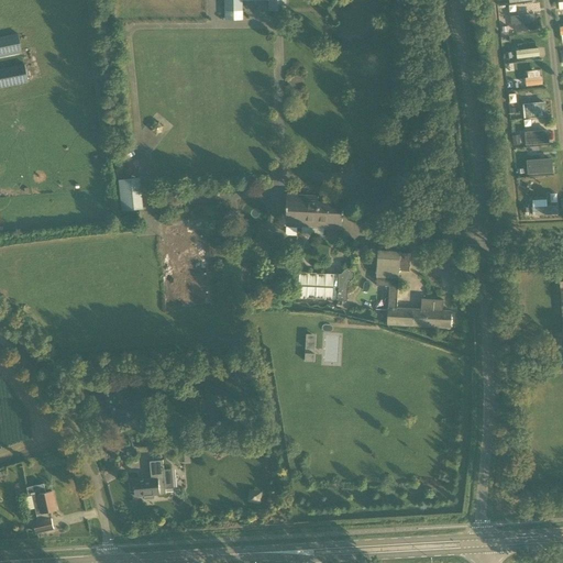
[(287,10),(286,0),(224,0),(225,11),(243,11),(242,1),(268,0),(268,11),(287,10)]
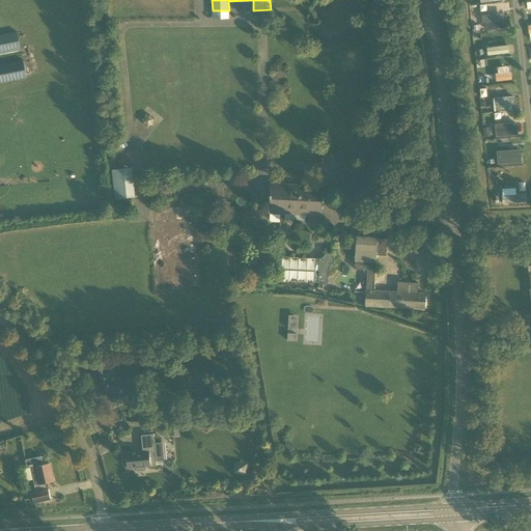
[(484,29),(504,28),(503,12),(480,14),(481,23),(483,23),(484,29)]
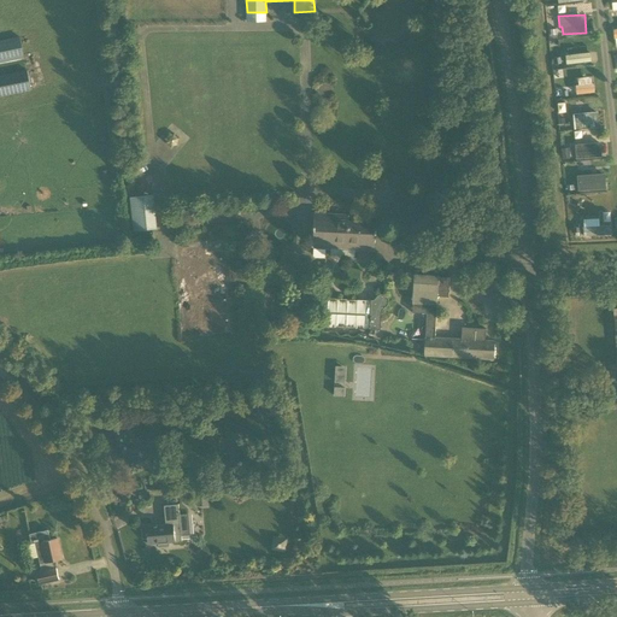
[(0,63),(24,59),(19,36),(0,40),(0,63)]
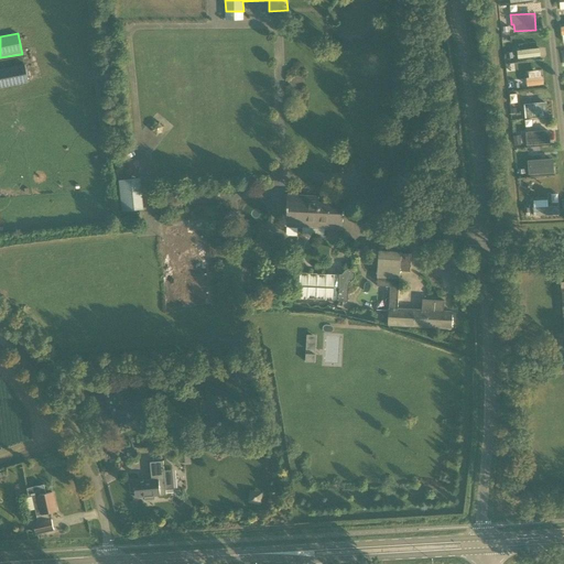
[(514,49),(514,58),(539,57),(539,49),(514,49)]
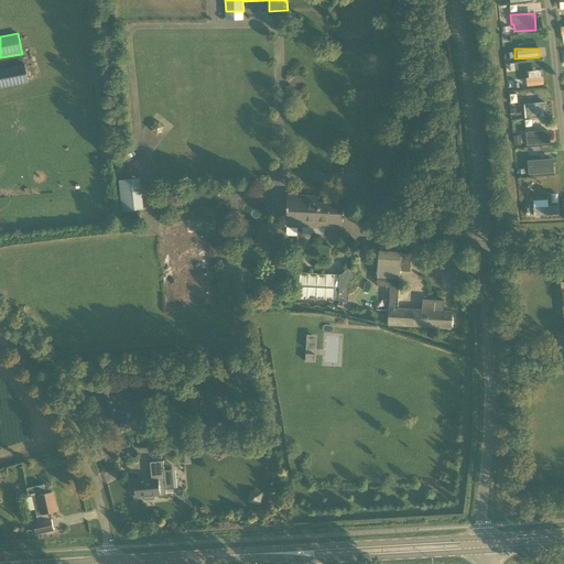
[(0,88),(29,83),(25,64),(0,68),(0,88)]
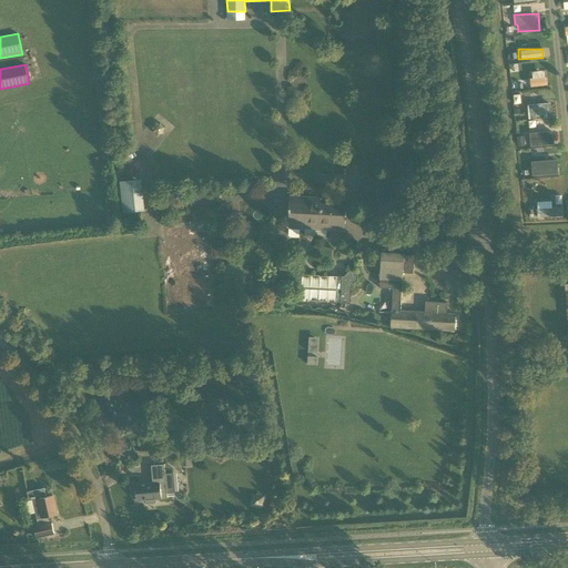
[(528,85),(544,85),(544,71),(528,71),(528,85)]
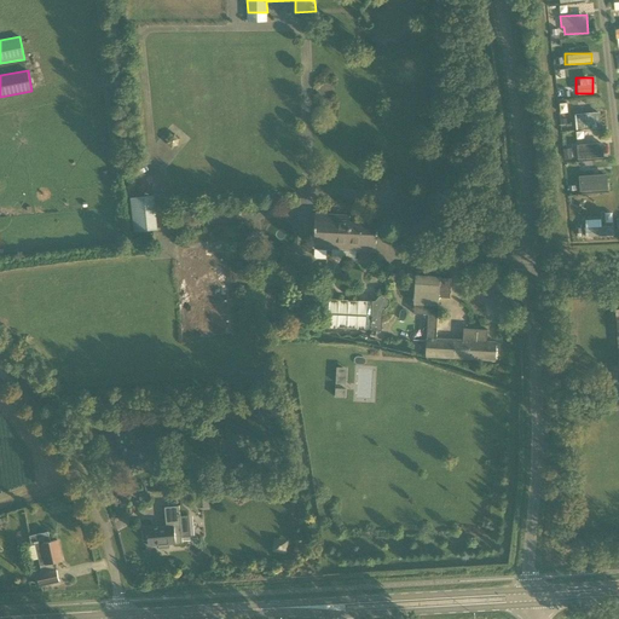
[(599,111),(573,113),(574,129),(600,128),(599,111)]
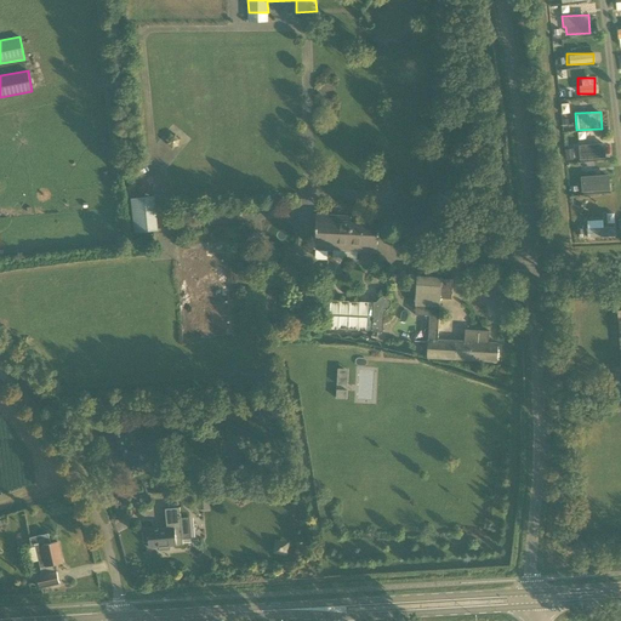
[(604,143),(577,144),(577,159),(604,158),(604,143)]
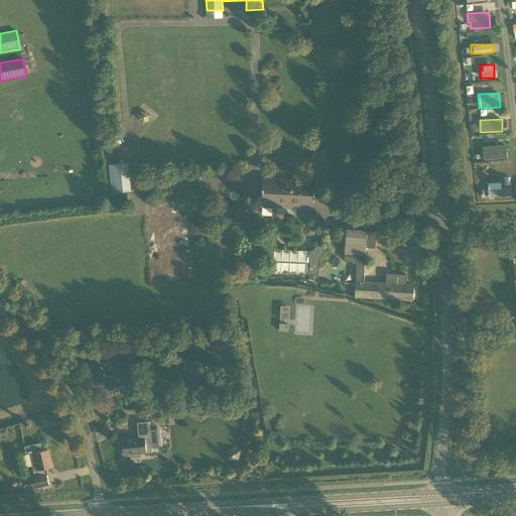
[(505,146),(481,145),(481,159),(505,159),(505,146)]
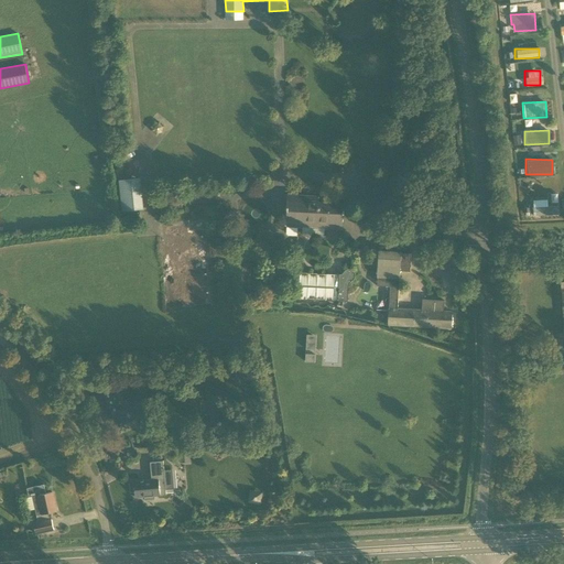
[(120,212),(142,209),(139,177),(118,180),(120,212)]
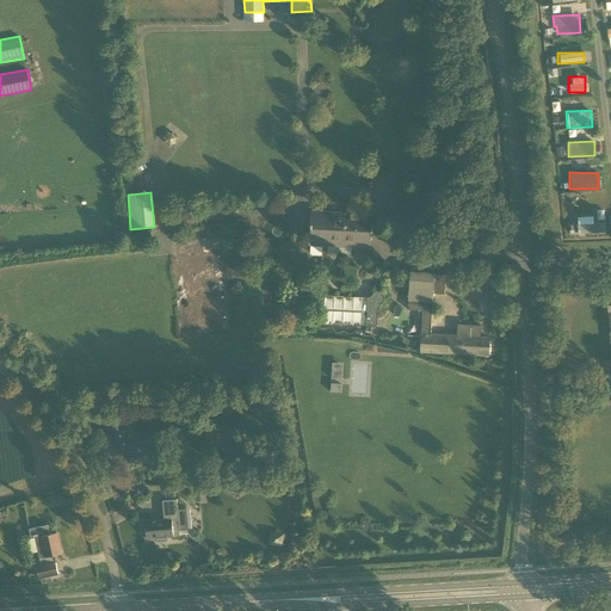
[(372,232),(374,222),(345,221),(345,214),(312,211),(310,228),(312,228),(310,245),(346,246),(346,247),(370,248),(370,240),(371,240),(372,232)]
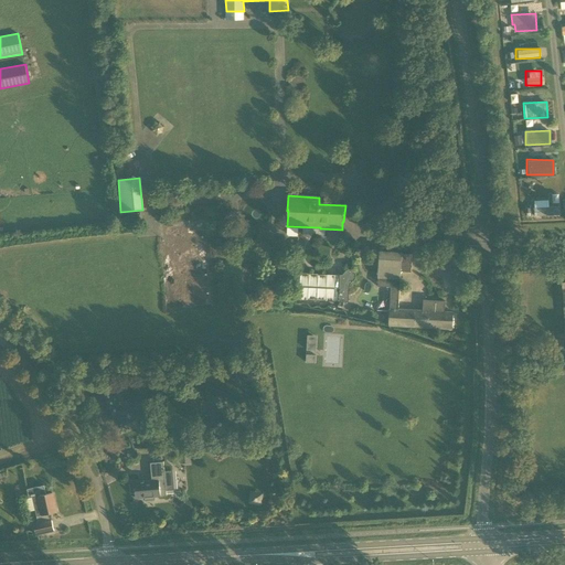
[(283,248),(270,248),(270,265),(281,265),(283,248)]
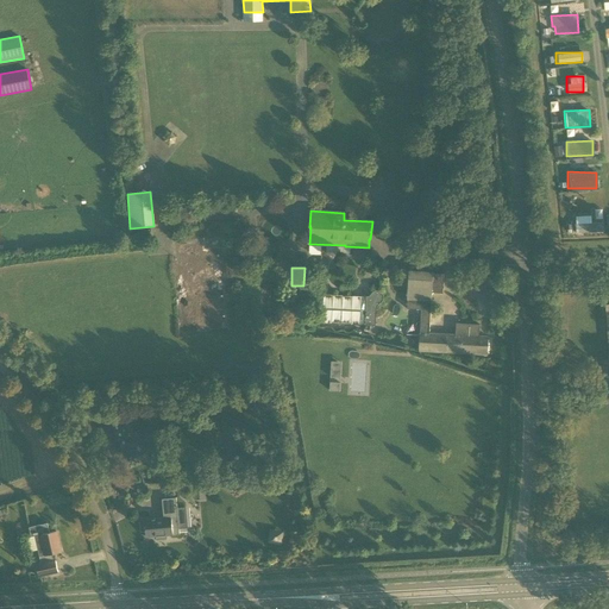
[(488,355),(489,337),(479,337),(481,325),(456,324),(454,336),(429,333),(432,293),(443,293),(444,275),(433,274),(433,271),(405,270),(403,287),(408,287),(407,309),(421,309),(419,351),(488,355)]
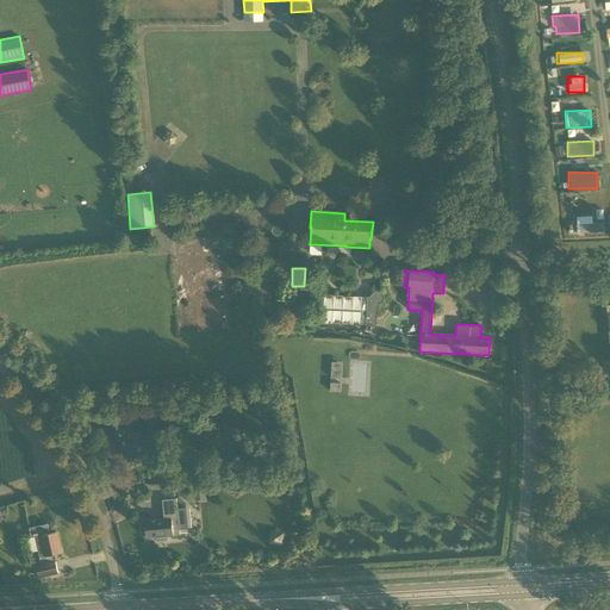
[(372,294),(369,297),(321,294),(319,323),(375,325),(377,306),(378,305),(380,304),(381,303),(383,302),(384,300),(384,298),(384,297),(384,296),(383,294),(380,293),(379,292),(378,292),(375,292),(374,292),(373,292),(372,294)]
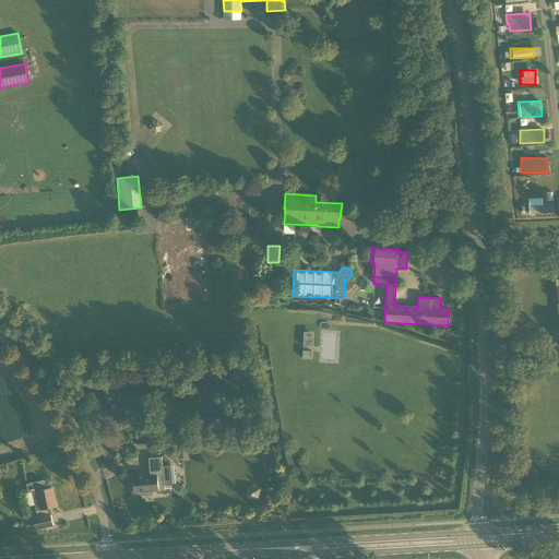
[(311,359),(311,331),(301,331),(301,359),(311,359)]
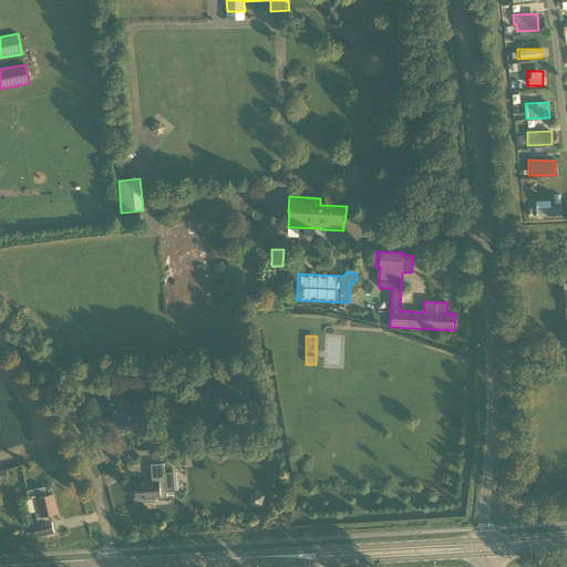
[(138,384),(157,383),(156,375),(138,377),(138,384)]
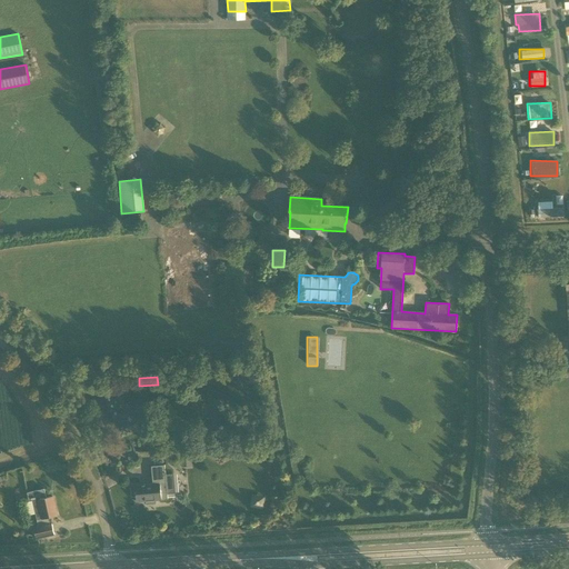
[(123,415),(111,387),(91,396),(105,423),(112,420),(118,430),(137,422),(131,411),(123,415)]
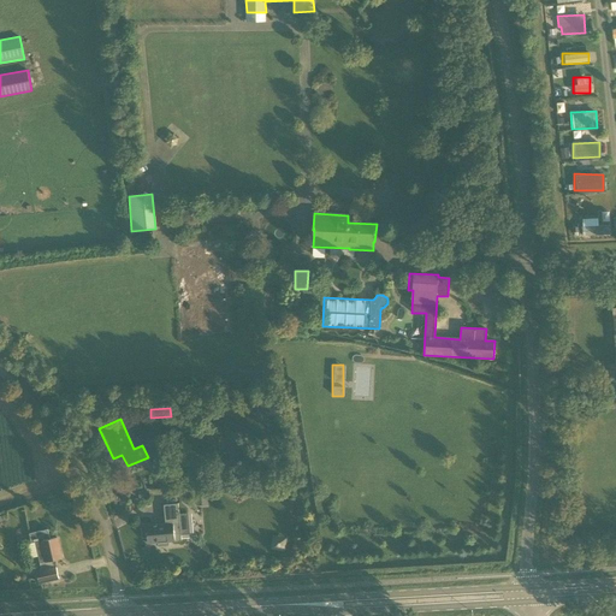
[(196,505),(208,504),(207,495),(195,496),(196,505)]
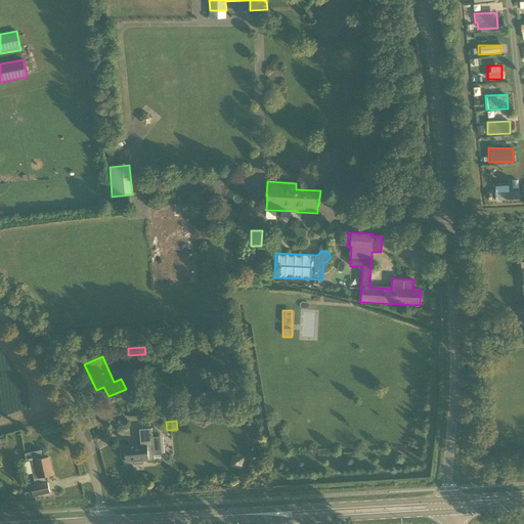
[(155,460),(154,455),(154,454),(161,454),(160,437),(151,437),(150,428),(139,430),(140,446),(124,447),(124,448),(121,448),(122,456),(125,456),(126,463),(134,462),(134,465),(143,464),(143,461),(155,460)]
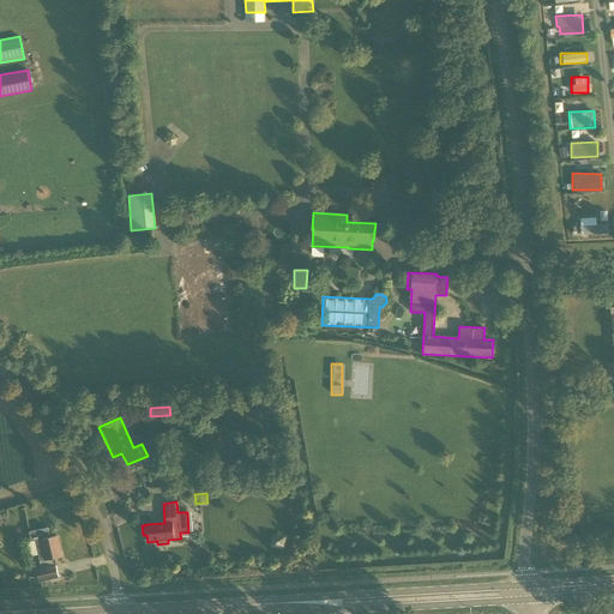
[(54,566),(52,559),(61,557),(58,536),(50,537),(48,528),(29,531),(31,541),(35,541),(41,569),(36,570),(38,582),(59,577),(55,565),(54,566)]
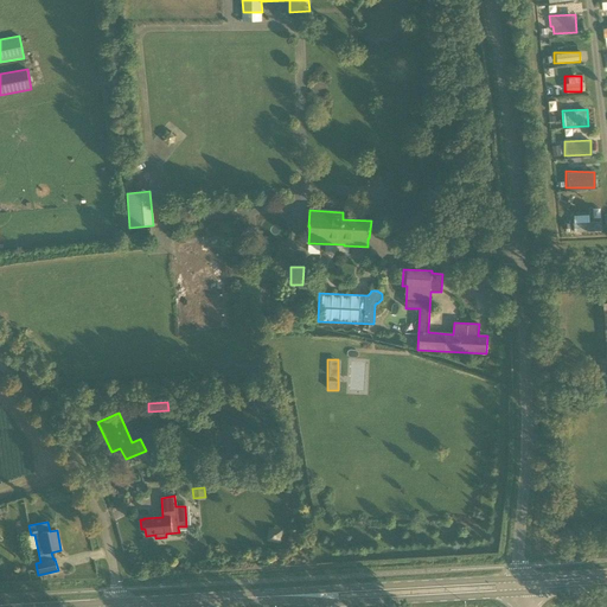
[(267,541),(281,542),(282,530),(267,529),(267,541)]
